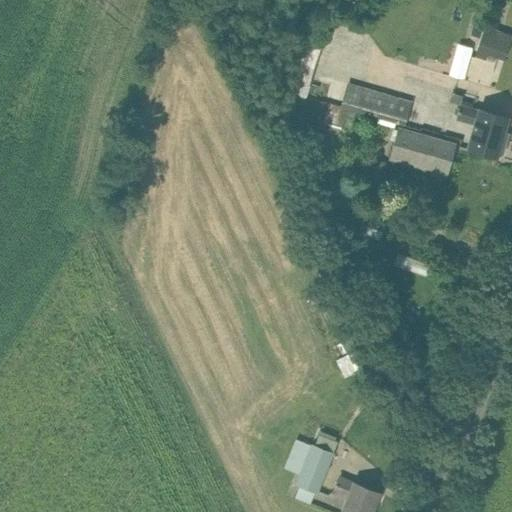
[(467,50),(472,50),(467,77),(501,83),(511,31),(472,24),(467,50)]
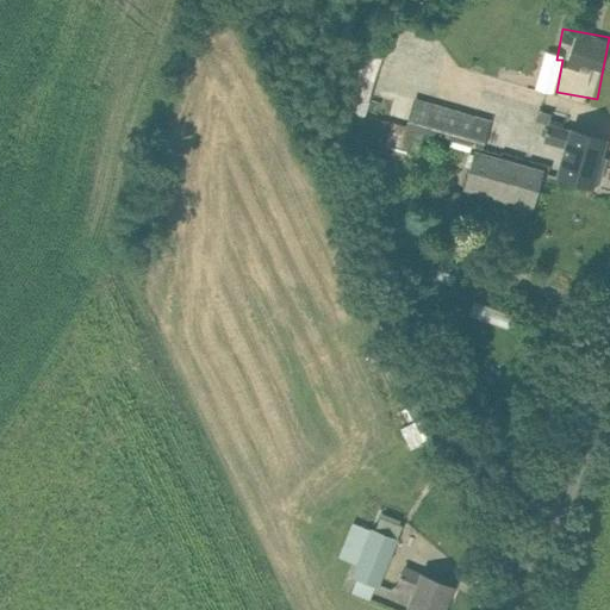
[(355,165),(384,173),(390,149),(408,155),(409,151),(419,154),(424,136),(480,151),(500,157),(502,153),(523,159),(527,145),(509,141),(511,130),(412,101),(405,126),(365,114),(386,50),(362,42),(342,99),(347,100),(343,110),(353,113),(349,125),(358,129),(355,139),(361,141),(355,165)]
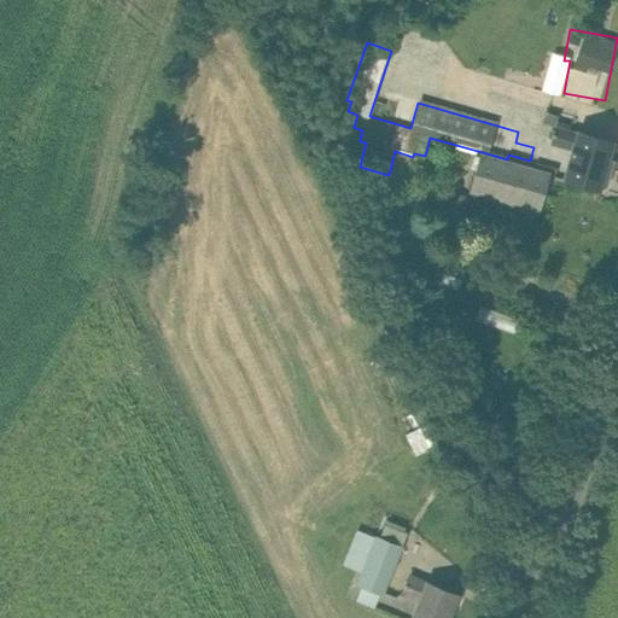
[(542,76),(547,52),(514,45),(509,69),(542,76)]
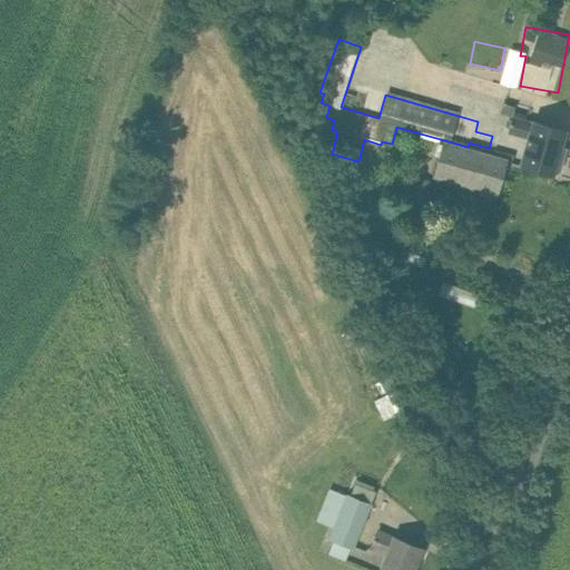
[(530,138),(521,166),(552,175),(564,131),(534,123),(533,123),(512,117),(508,131),(530,138)]
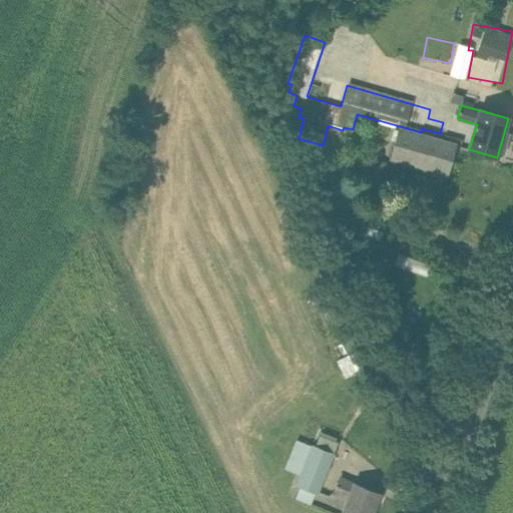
[(400,129),(392,159),(448,175),(456,144),(400,129)]
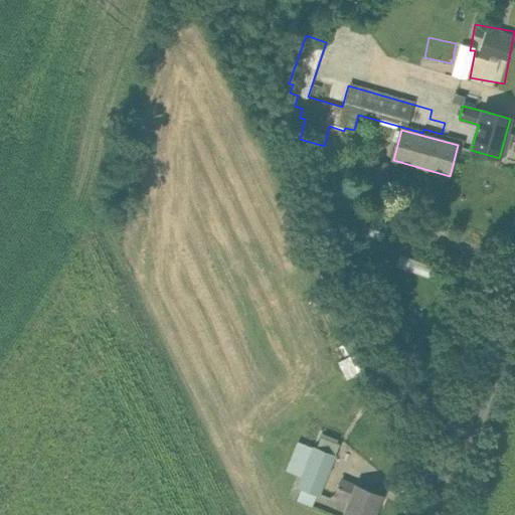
[(401,252),(396,266),(433,279),(438,266),(401,252)]
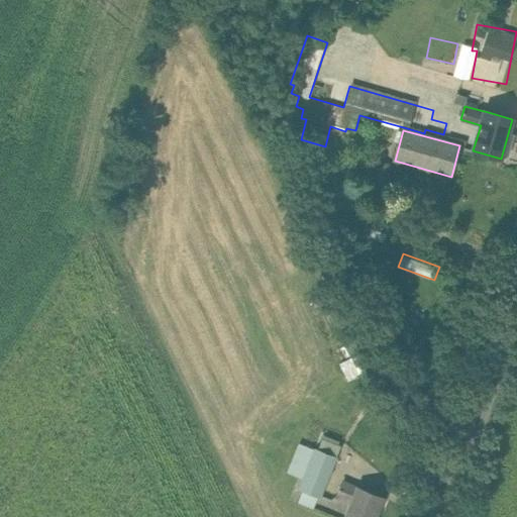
[(359,350),(354,340),(345,345),(350,356),(359,350)]
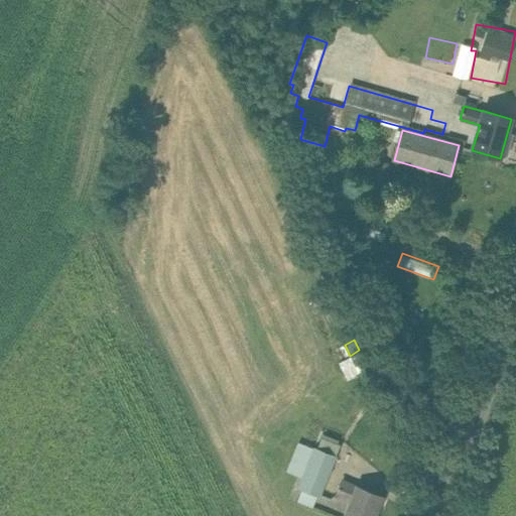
[(364,353),(343,359),(349,380),(371,374),(364,353)]
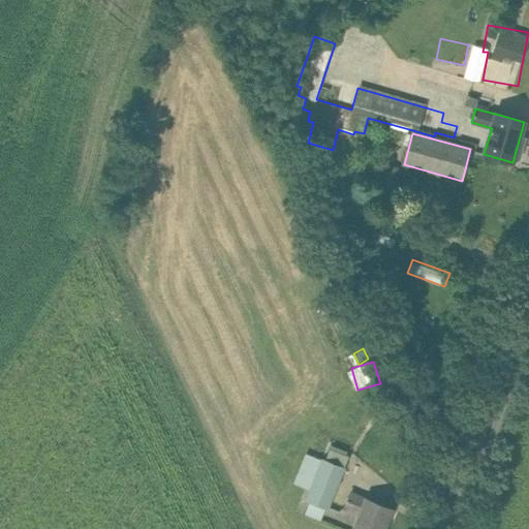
[(305,514),(321,521),(327,508),(331,510),(351,459),(331,450),(327,460),(320,458),(320,459),(305,454),(296,477),(309,484),(303,499),(309,501),(305,514)]
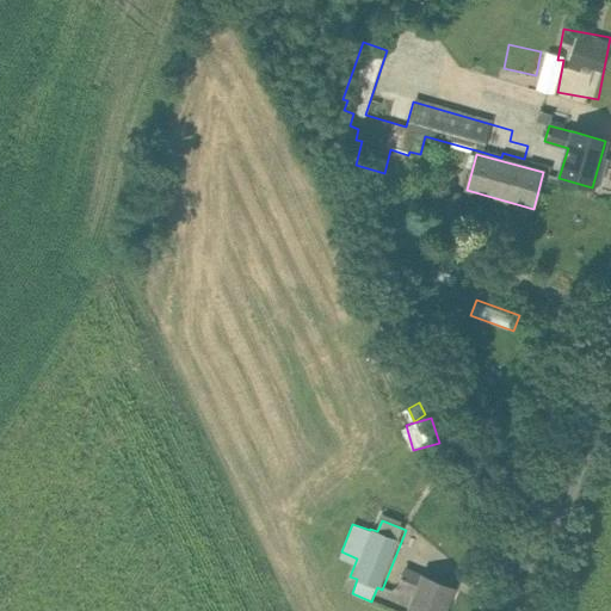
[(419,594),(412,610),(443,610),(452,588),(407,569),(400,587),(419,594)]
